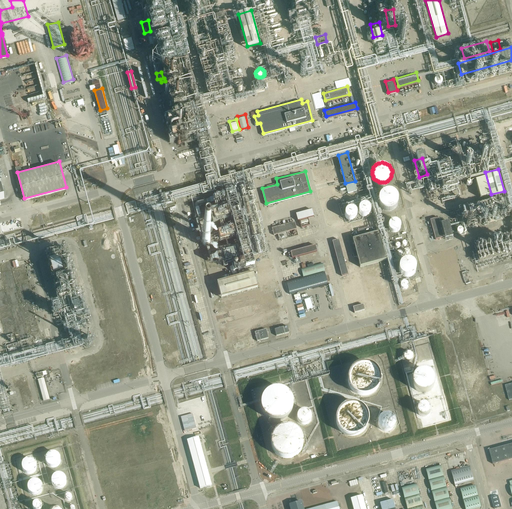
[(480,195),(490,193),(485,175),(475,178),(480,195)]
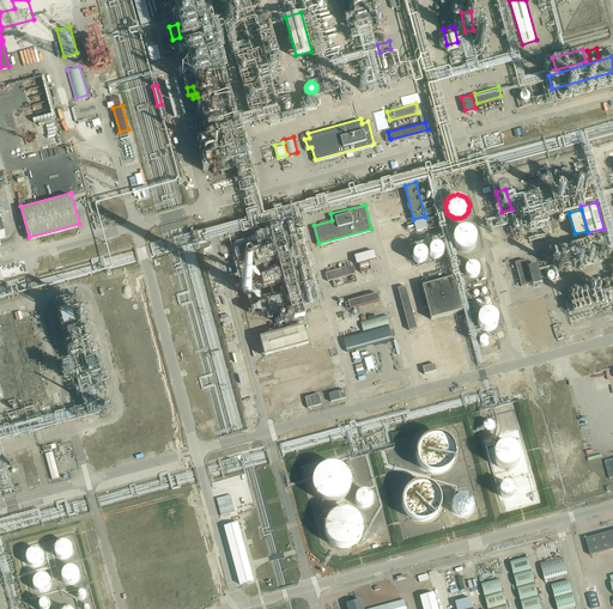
[(242,273),(237,274),(247,308),(260,304),(262,311),(266,310),(267,314),(275,311),(278,323),(305,316),(302,300),(321,296),(298,211),(250,223),(253,231),(232,237),(242,273)]
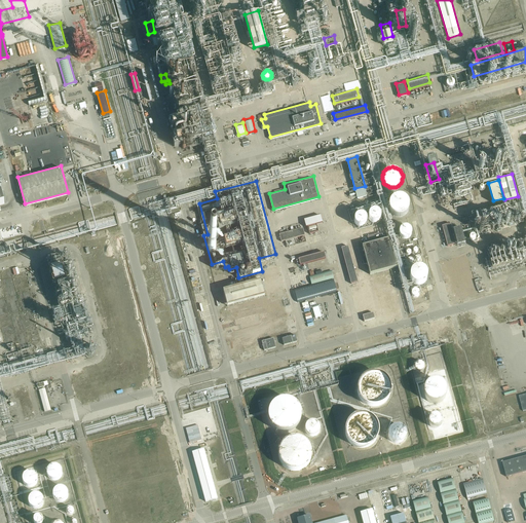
[(358,196),(367,193),(365,186),(355,189),(358,196)]
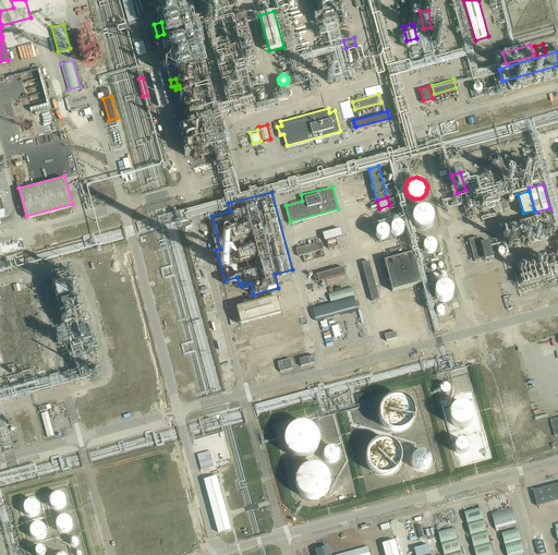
[(433,218),(434,216),(433,214),(433,213),(432,210),(431,209),(429,207),(427,207),(425,206),(424,206),(422,206),(420,206),(417,207),(415,208),(414,209),(413,212),(412,214),(412,216),(412,218),(413,220),(413,221),(414,224),(416,225),(419,226),(420,227),(422,227),(425,227),(426,227),(428,226),(431,224),(432,222),(433,220),(433,218)]
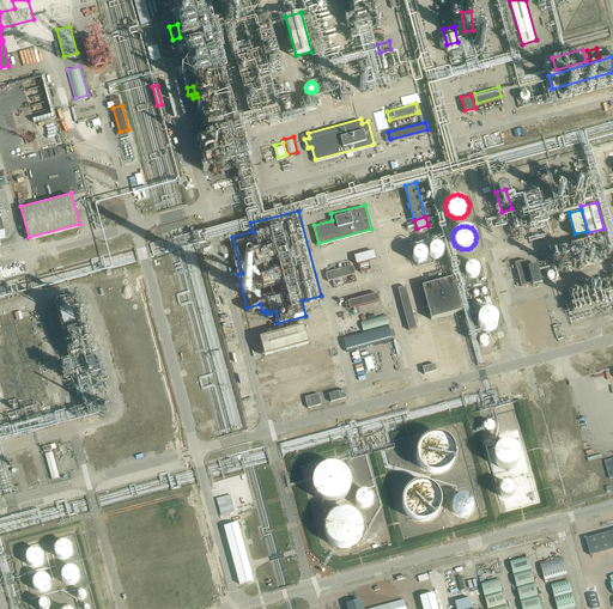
[(444,249),(444,248),(444,247),(443,245),(443,244),(442,243),(441,242),(439,242),(437,241),(436,241),(435,242),(432,243),(431,244),(430,245),(430,247),(430,248),(430,250),(430,253),(431,253),(432,255),(434,255),(436,256),(438,255),(439,255),(442,254),(443,253),(443,251),(444,249)]
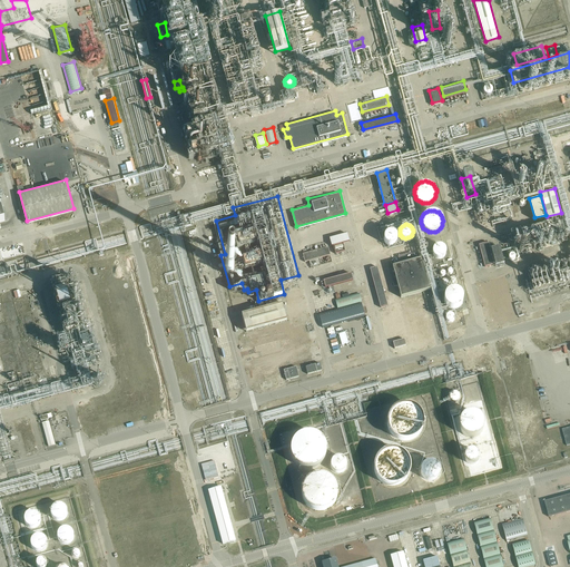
[(397,235),(397,234),(396,232),(396,231),(395,230),(394,228),(393,228),(391,227),(389,227),(387,228),(386,228),(385,230),(385,231),(384,232),(383,233),(383,234),(383,235),(384,236),(384,238),(385,238),(386,240),(387,241),(389,241),(390,241),(392,241),(393,241),(394,241),(395,240),(396,238),(396,237),(397,235)]
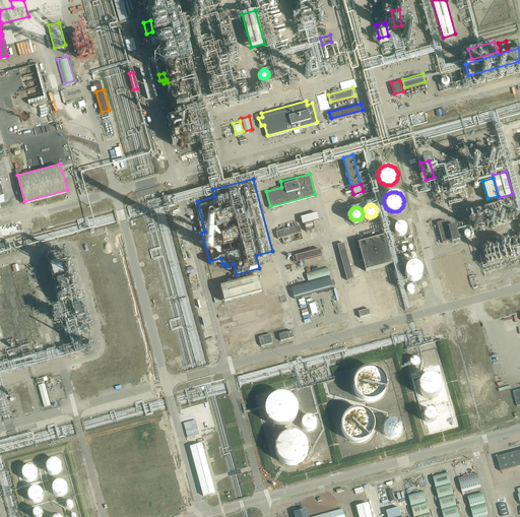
[(317,210),(301,214),(302,221),(318,217),(317,210)]
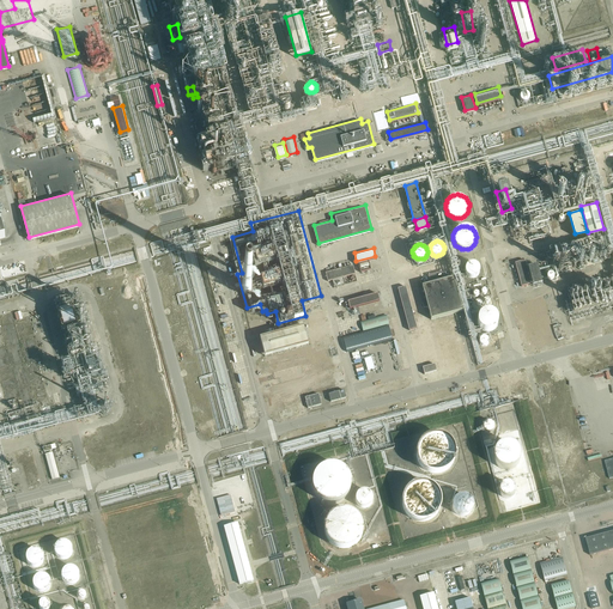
[(522,284),(532,281),(525,257),(515,260),(522,284)]
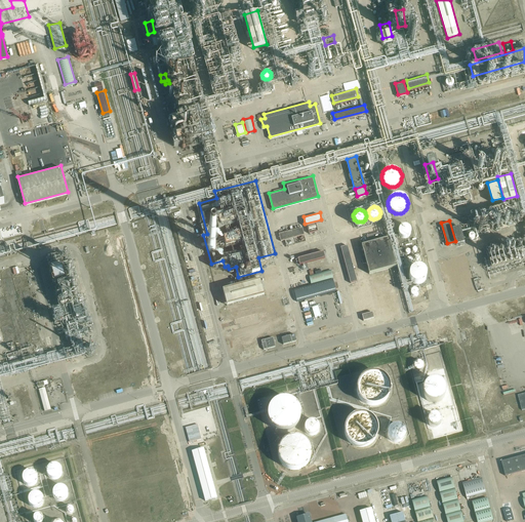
[(316,222),(307,224),(309,231),(318,229),(316,222)]
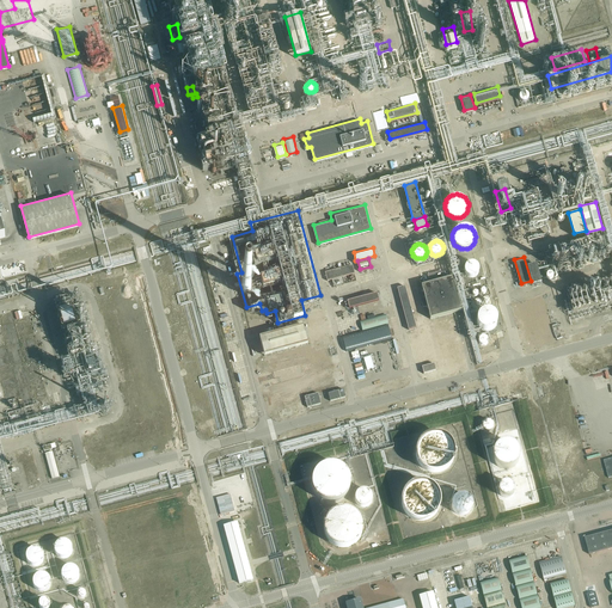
[(478,269),(479,266),(478,265),(478,264),(477,262),(475,260),(473,259),(472,259),(470,259),(469,259),(467,260),(466,262),(465,263),(465,264),(464,265),(464,266),(464,269),(465,271),(466,271),(467,272),(469,274),(471,274),(472,274),(475,274),(476,272),(477,272),(477,271),(478,270),(478,269)]
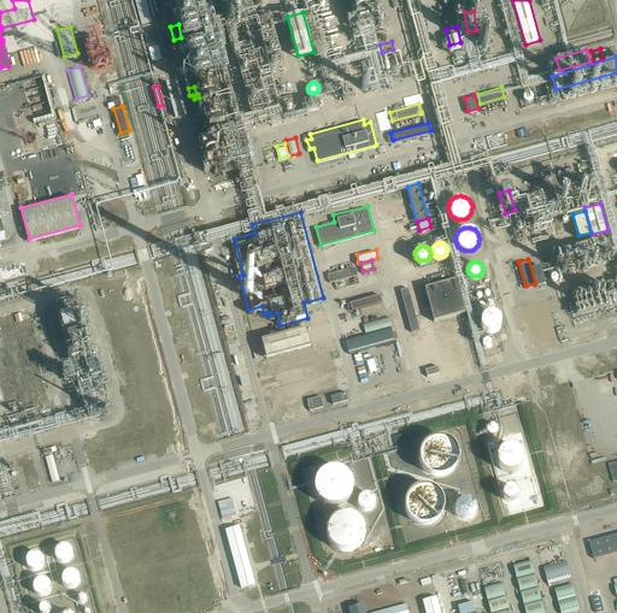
[(330,281),(357,272),(356,264),(328,272),(330,281)]
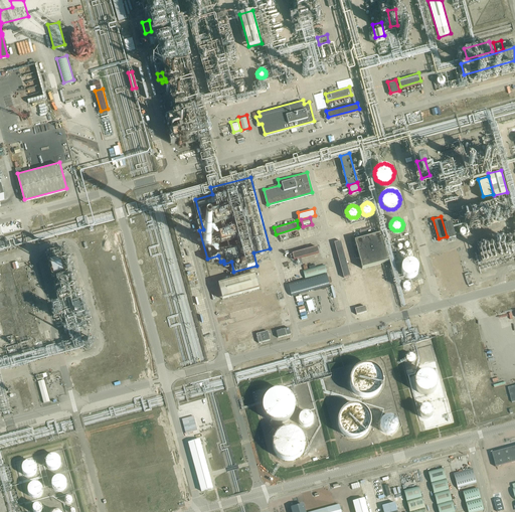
[(448,237),(455,235),(451,220),(444,222),(448,237)]
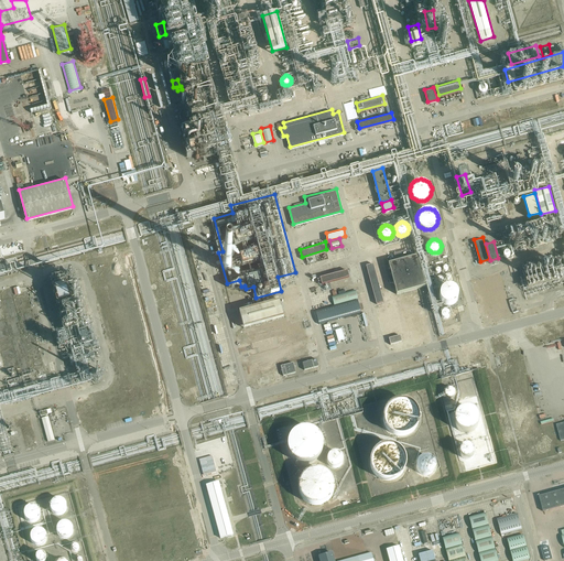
[(410,255),(408,247),(393,251),(396,259),(389,260),(397,291),(425,283),(418,252),(410,255)]
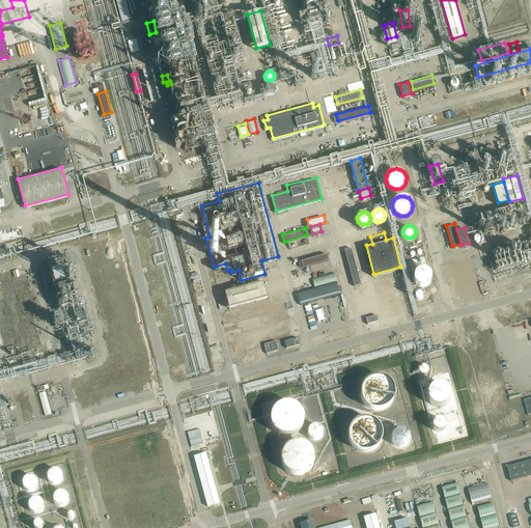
[(302,253),(322,250),(320,244),(301,248),(302,253)]
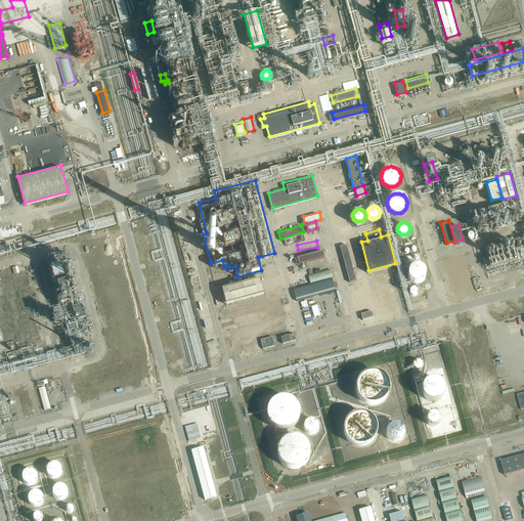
[(350,279),(356,277),(347,243),(340,245),(350,279)]
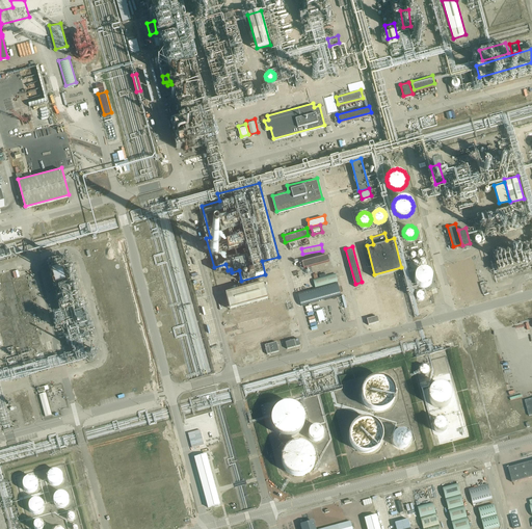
[(327,253),(301,260),(302,266),(328,259),(327,253)]
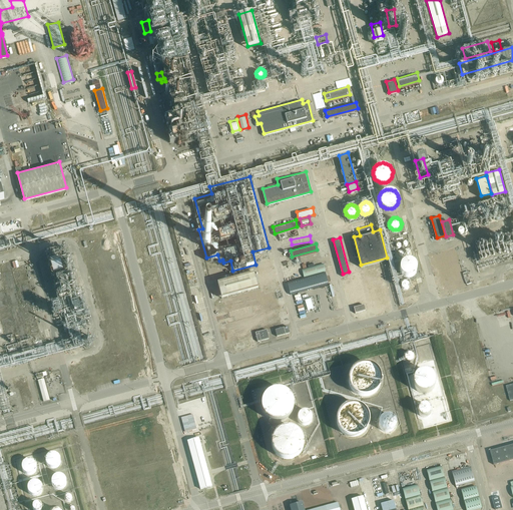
[(400,266),(400,269),(402,272),(404,274),(407,275),(410,275),(413,274),(415,272),(416,269),(417,267),(417,264),(416,262),(414,260),(412,259),(409,258),(405,258),(403,260),(401,263),(400,266)]
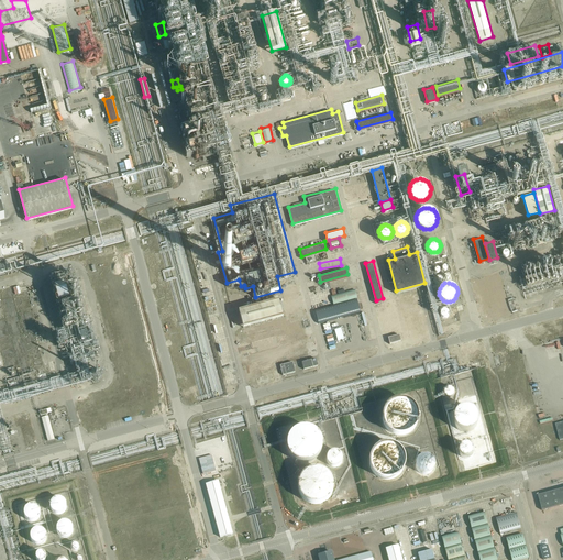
[(355,287),(330,294),(333,302),(357,295),(355,287)]
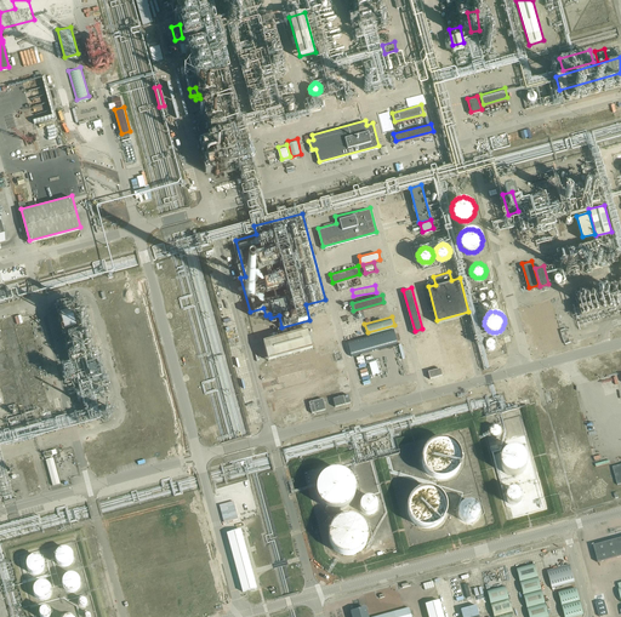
[(351,353),(398,341),(393,326),(347,340),(351,353)]
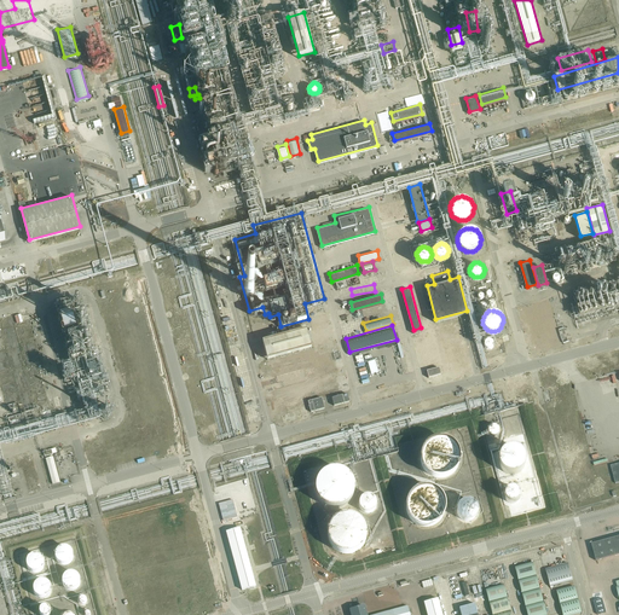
[(267,357),(311,344),(306,326),(262,338),(267,357)]
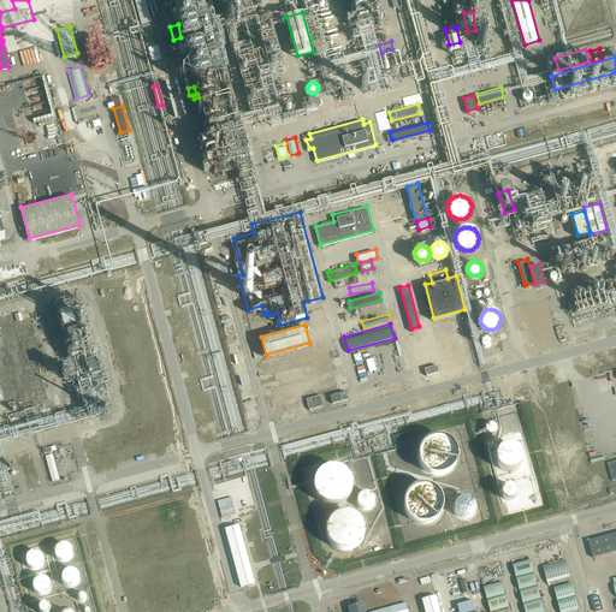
[(131,361),(119,362),(120,370),(131,369),(131,361)]
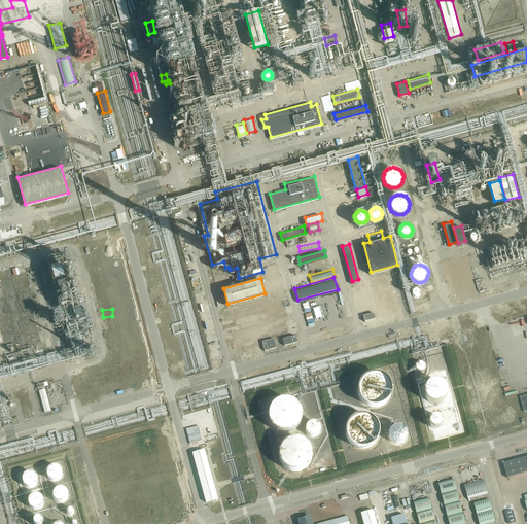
[(364,319),(375,317),(374,311),(363,314),(364,319)]
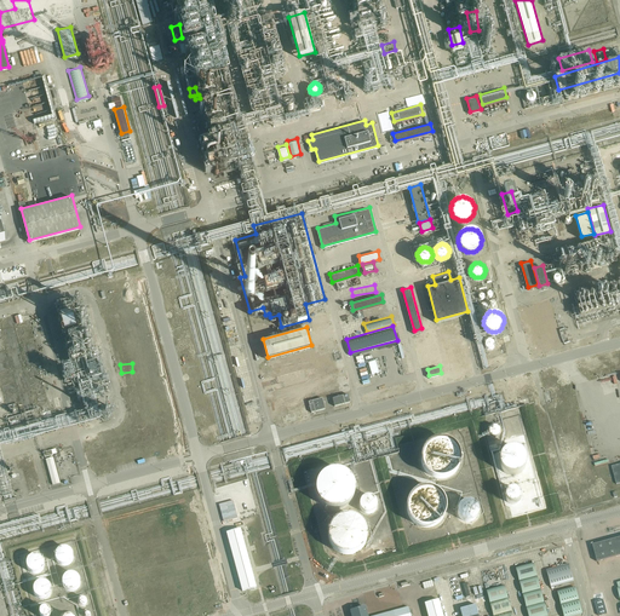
[(291,392),(280,396),(281,403),(293,401),(291,392)]
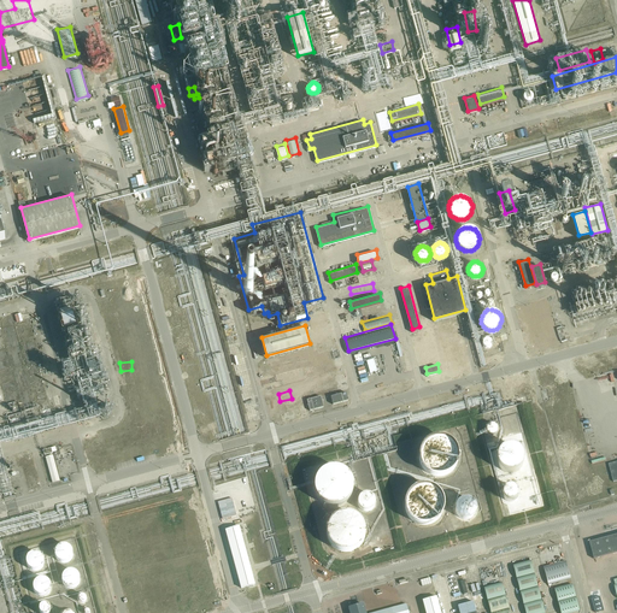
[(333,401),(348,398),(346,390),(330,394),(333,401)]
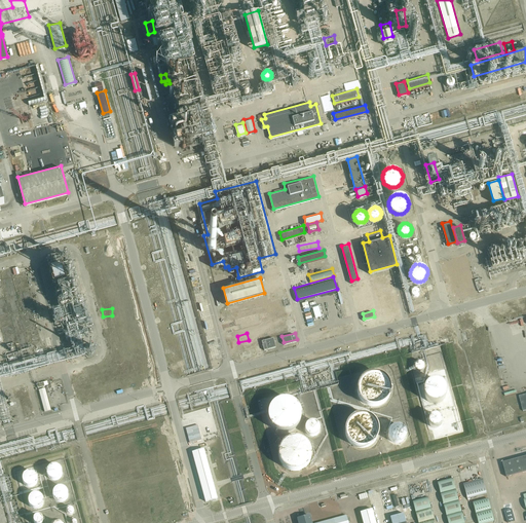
[(264,348),(275,345),(273,336),(262,339),(264,348)]
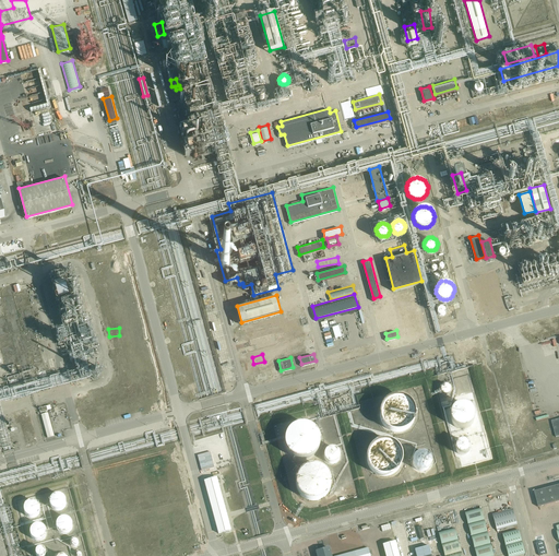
[(438,387),(439,390),(440,392),(443,393),(445,394),(449,393),(451,392),(452,389),(453,387),(452,383),(450,381),(448,380),(445,380),(442,380),(440,382),(439,385),(438,387)]
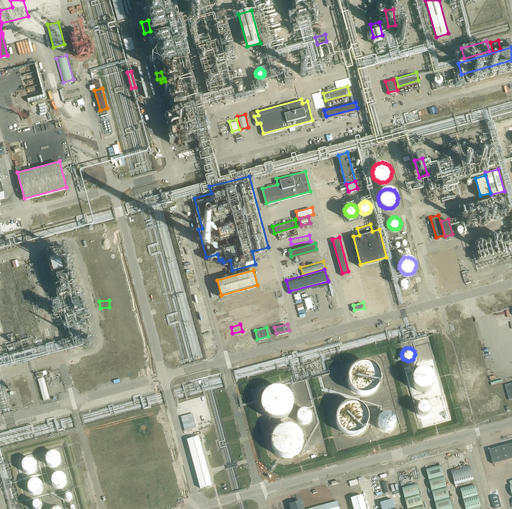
[(381,380),(381,377),(381,374),(380,372),(379,369),(378,367),(376,365),(373,363),(371,362),(368,361),(365,361),(362,361),(360,361),(357,362),(355,364),(353,366),(351,368),(349,370),(349,373),(348,376),(348,379),(349,381),(349,384),(351,387),(353,389),(355,391),(357,392),(360,393),(362,394),(365,394),(368,393),(371,393),(373,391),(376,390),(378,388),(379,385),(380,383),(381,380)]
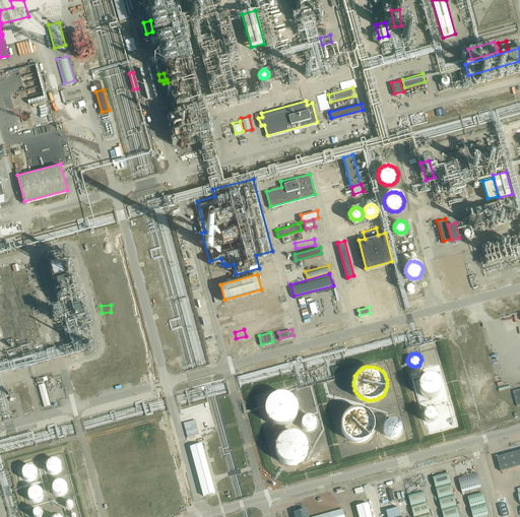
[(45,404),(51,402),(45,381),(39,383),(45,404)]
